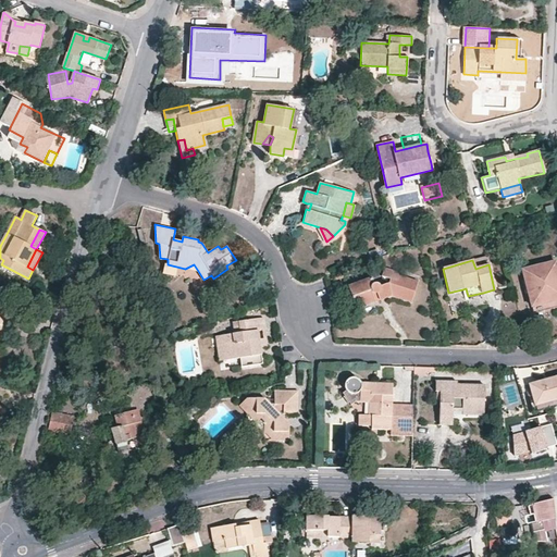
[(556,270),(555,261),(521,270),(531,306),(556,299),(556,270)]
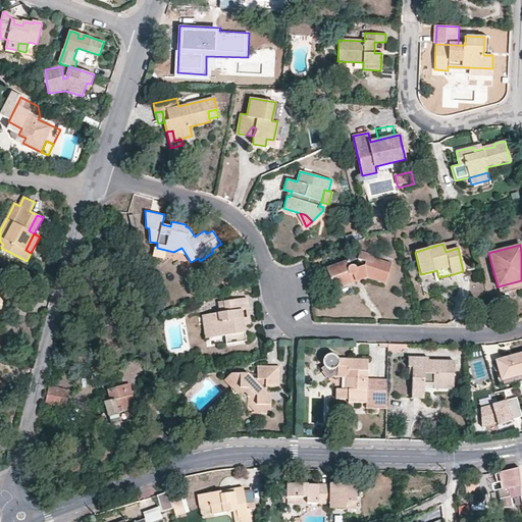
[(365,261),(363,265),(356,267),(355,265),(353,264),(351,264),(350,264),(348,260),(326,268),(333,289),(361,278),(367,277),(385,282),(392,264),(375,258),(375,255),(361,251),(358,258),(365,261)]
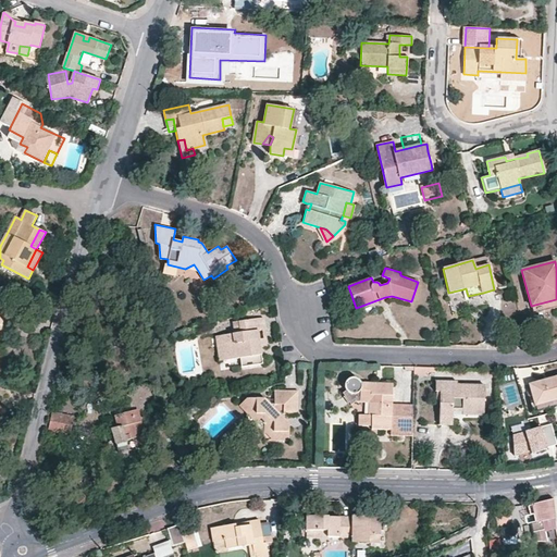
[(556,299),(531,306),(533,313),(556,307),(556,299)]
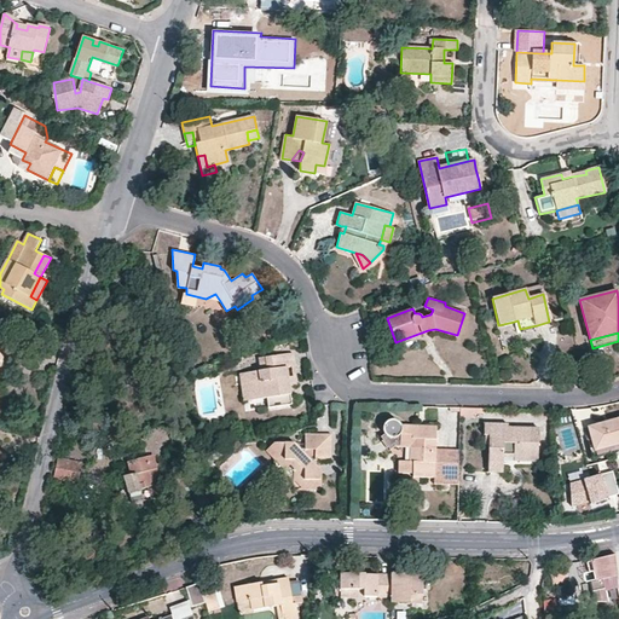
[(288,353),(265,357),(267,370),(260,371),(247,372),(250,400),(266,398),(268,408),(291,404),(290,386),(287,368),(290,366),(288,353)]
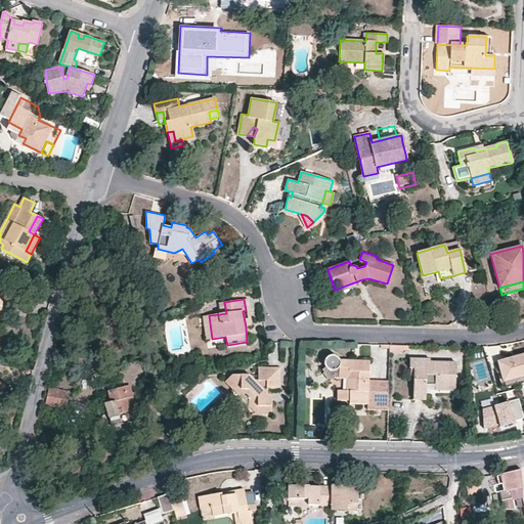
[(246,326),(252,325),(249,309),(246,310),(243,311),(246,326)]
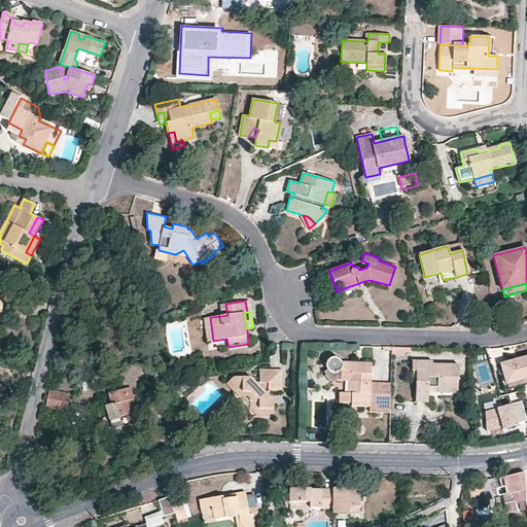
[(208,341),(213,341),(210,317),(204,318),(208,341)]
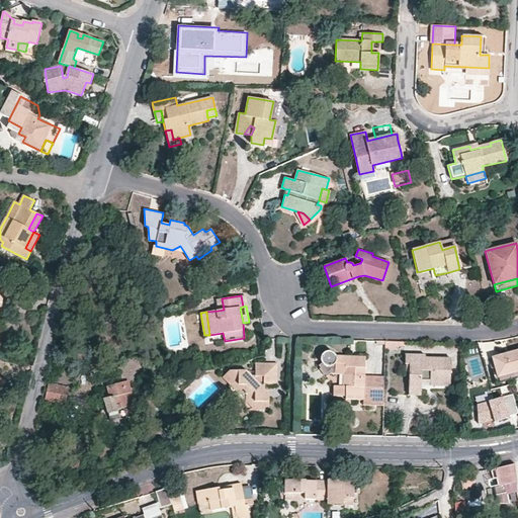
[(517,349),(493,357),(497,376),(517,370),(517,349)]
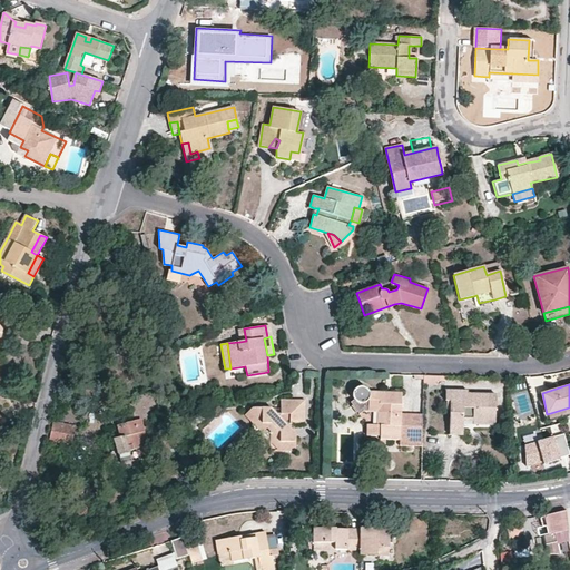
[(463,420),(472,420),(471,424),(494,425),(495,394),(468,394),(467,390),(445,390),(444,400),(450,401),(449,426),(463,425),(463,420)]
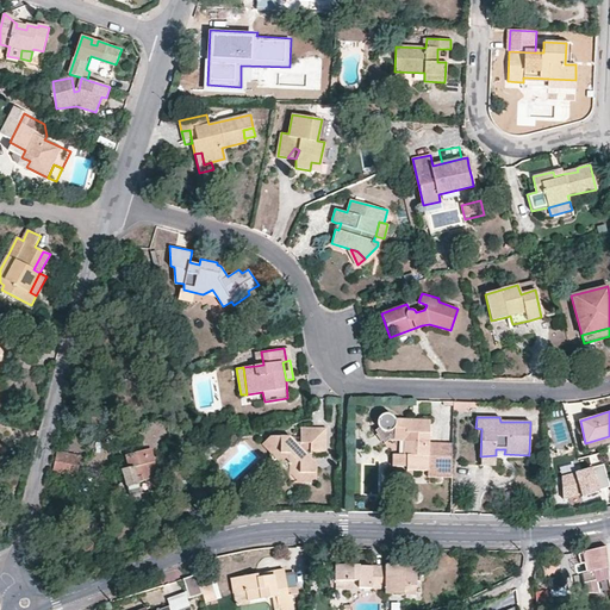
[(441,443),(429,442),(429,421),(396,419),(378,427),(374,429),(385,442),(388,439),(404,439),(403,453),(393,454),(393,465),(408,465),(408,470),(427,470),(428,475),(440,477),(441,447),(441,443)]
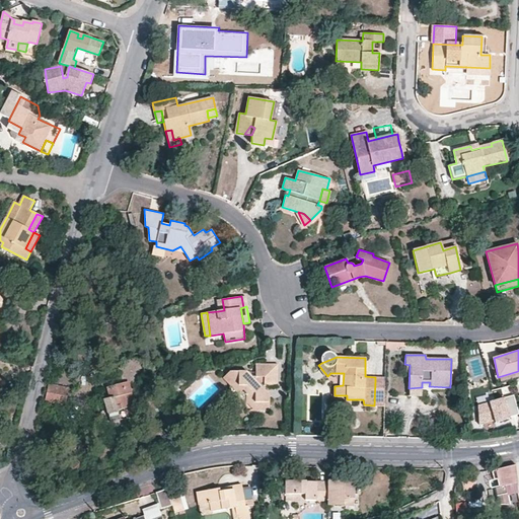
[(518,376),(518,371),(498,377),(494,358),(489,359),(491,366),(496,383),(518,376)]
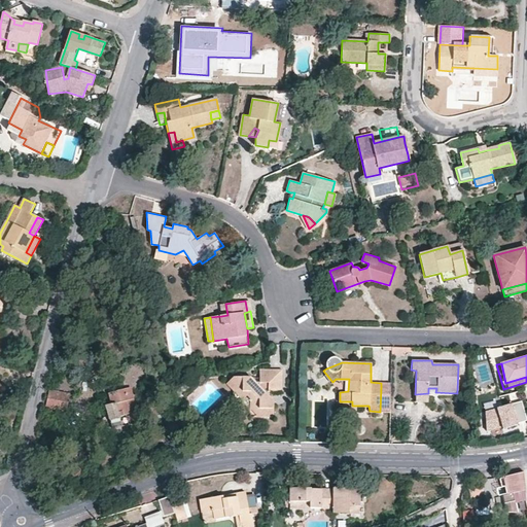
[(268,370),(259,369),(259,382),(268,382),(268,370)]
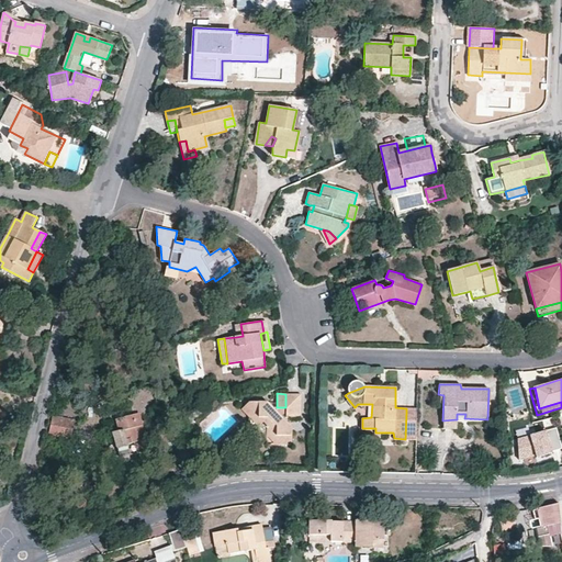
[(301,394),(285,394),(285,407),(287,417),(292,417),(300,418),(301,394)]
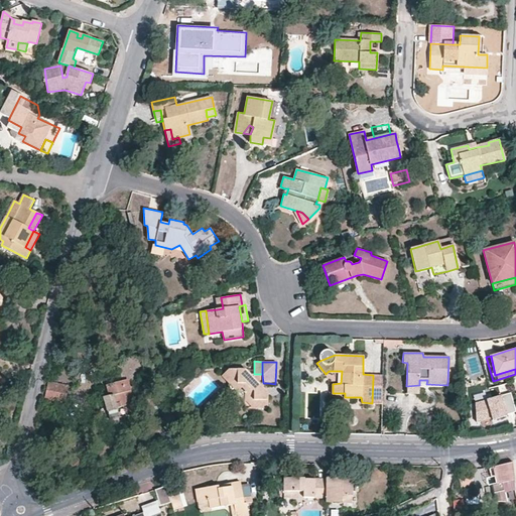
[(237,392),(244,392),(244,400),(253,400),(253,408),(267,408),(267,392),(263,387),(263,383),(262,374),(254,374),(250,374),(246,369),(229,369),(229,383),(237,383),(237,392)]
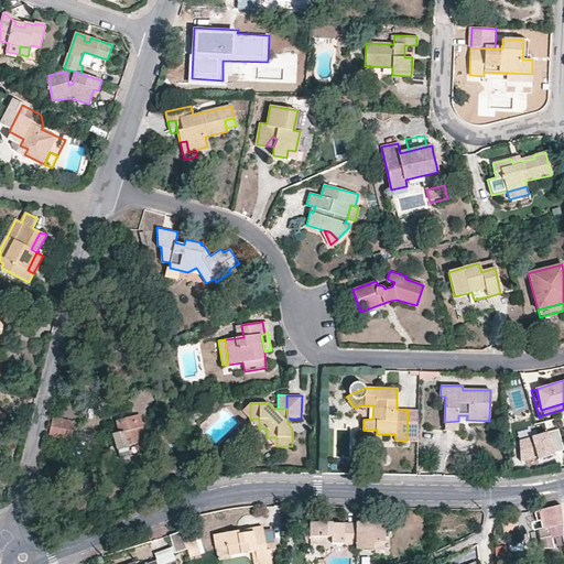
[(182,410),(184,416),(198,413),(196,405),(188,408),(182,410)]
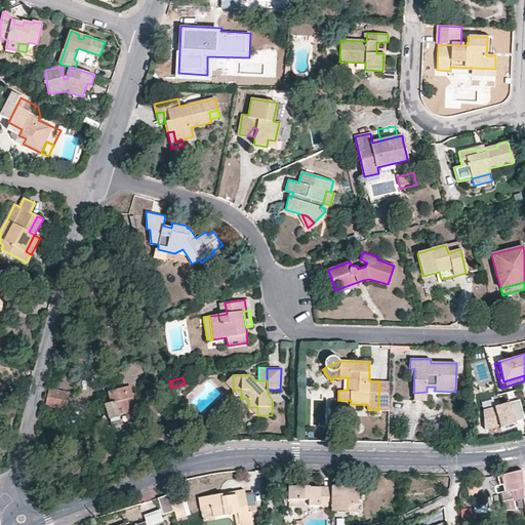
[(378,410),(389,410),(389,385),(379,385),(378,410)]
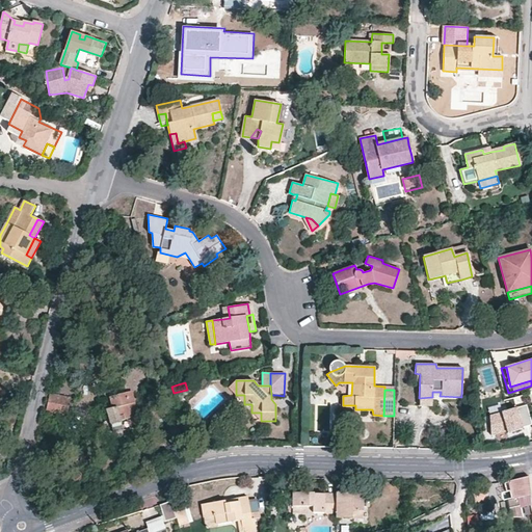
[(131,392),(110,397),(113,407),(107,410),(111,425),(121,422),(121,420),(131,418),(139,415),(135,401),(133,402),(131,392)]
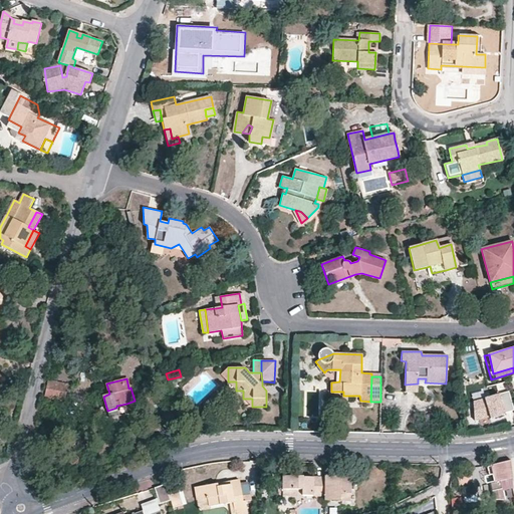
[(44,399),(62,404),(67,384),(48,380),(44,399)]
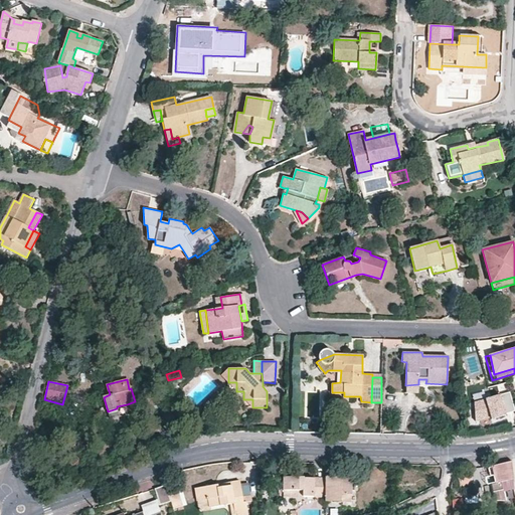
[(405,385),(405,392),(417,392),(418,388),(418,384),(405,385)]
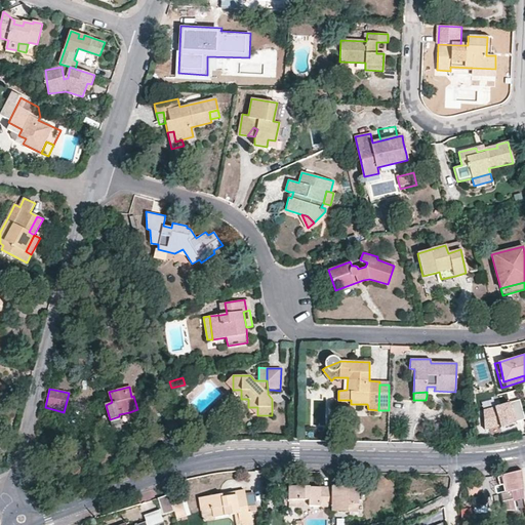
[(524,412),(519,399),(483,408),(484,428),(524,414),(524,412)]
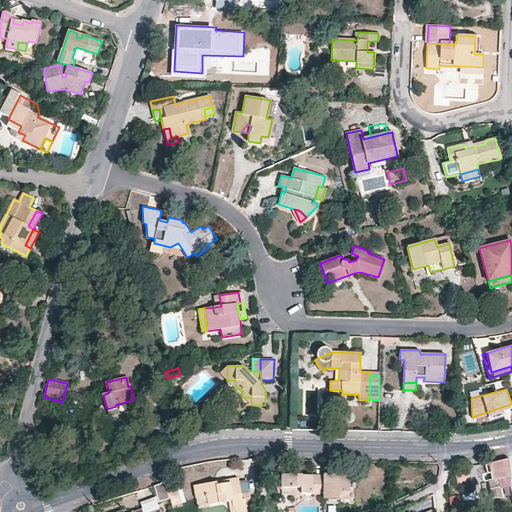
[(251,405),(251,397),(242,397),(251,405)]
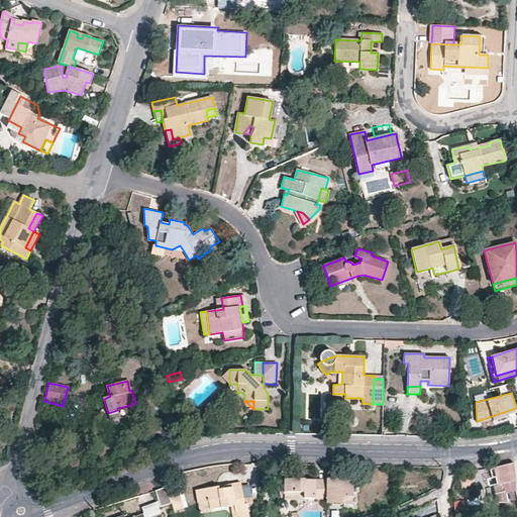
[(108,413),(110,420),(119,418),(117,410),(108,413)]
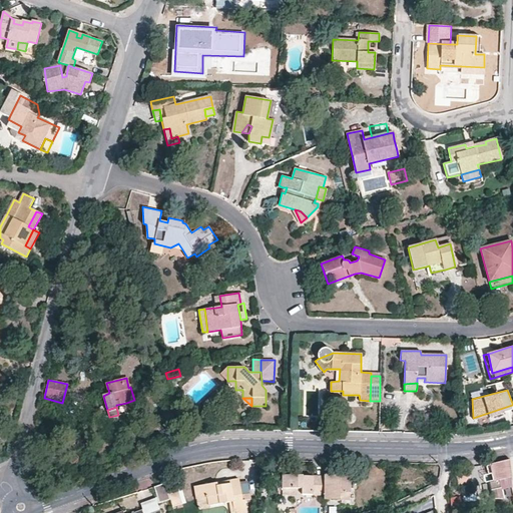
[(511,486),(509,461),(490,466),(494,483),(490,484),(491,502),(503,502),(502,489),(504,489),(511,486)]
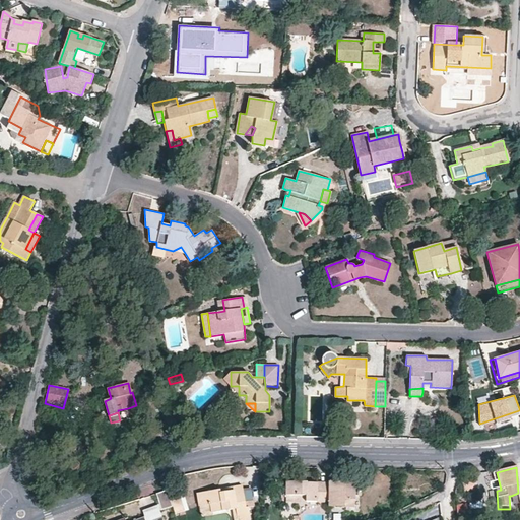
[(353,508),(354,496),(353,481),(329,481),(329,483),(329,503),(329,508),(353,508)]
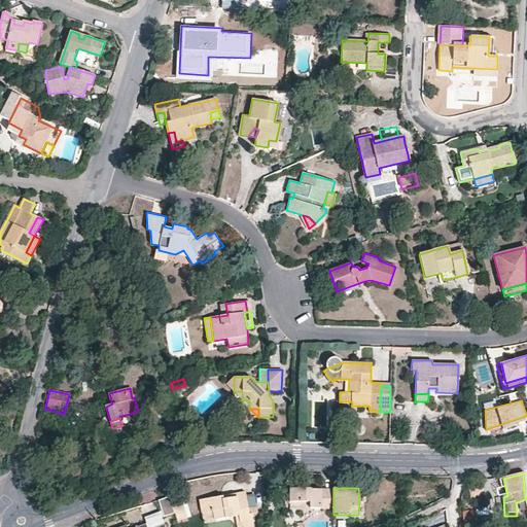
[(290,489),(290,508),(334,510),(334,490),(322,490),(311,489),(304,489),(290,489)]
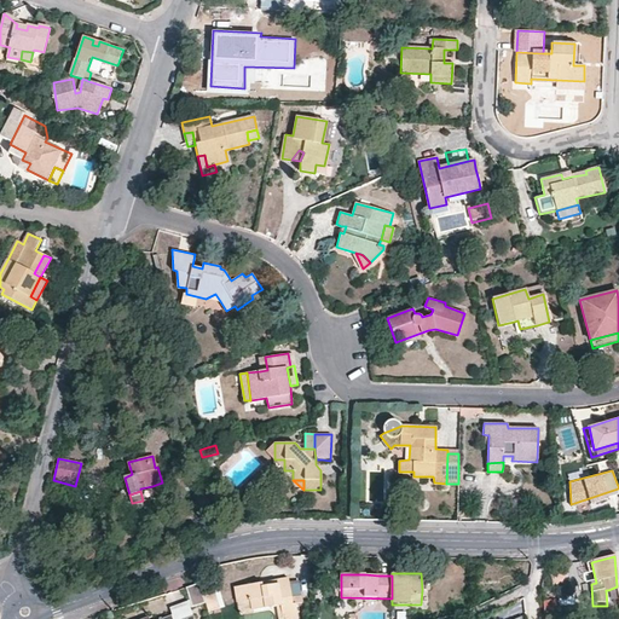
[(291,599),(288,579),(277,582),(278,585),(262,588),(262,583),(235,588),(237,603),(250,601),(253,611),(281,607),(282,618),(298,618),(295,605),(302,603),(301,596),(291,599)]
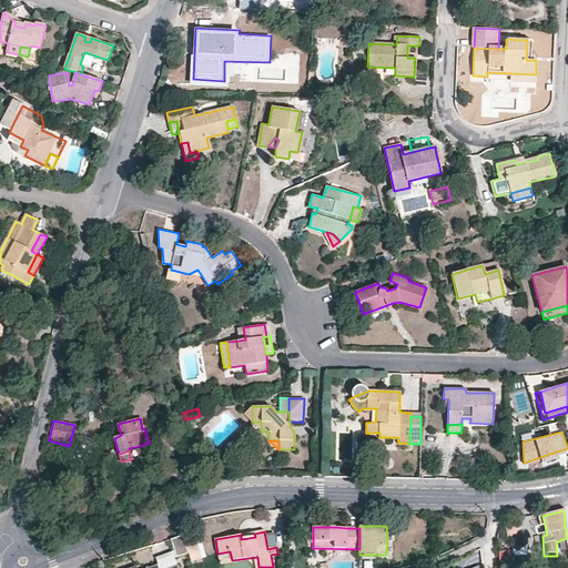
[(190,563),(201,559),(193,534),(183,536),(188,554),(190,563)]
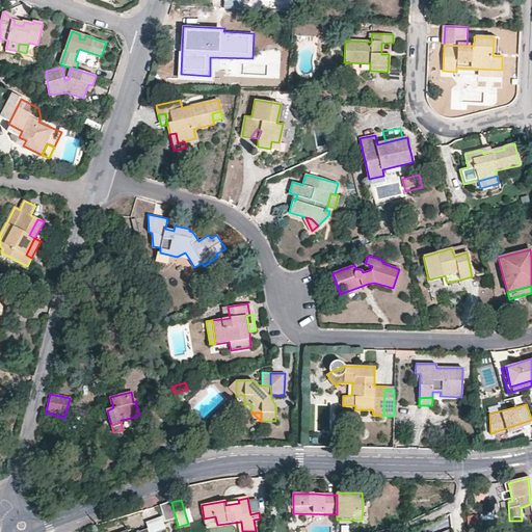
[(164,523),(176,519),(171,502),(160,506),(162,515),(164,523)]
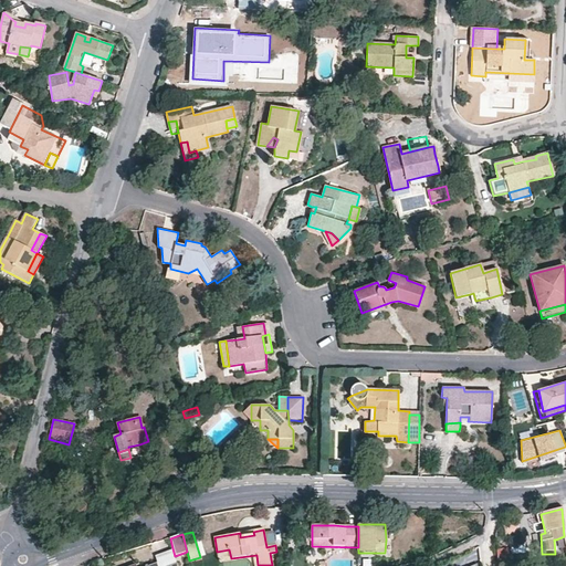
[(156,562),(158,565),(164,565),(176,562),(175,557),(175,556),(173,548),(155,555),(156,562)]
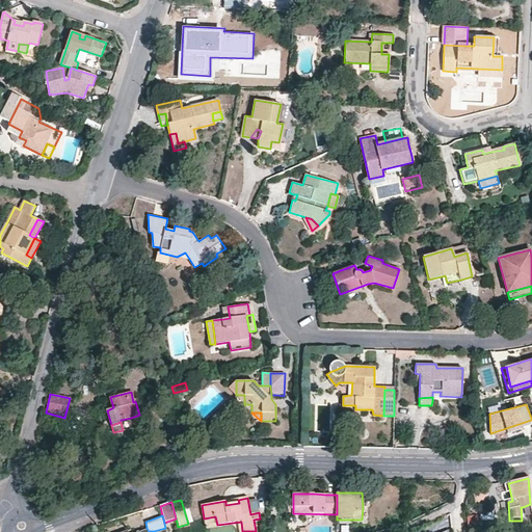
[(479,528),(477,516),(467,517),(469,530),(479,528)]
